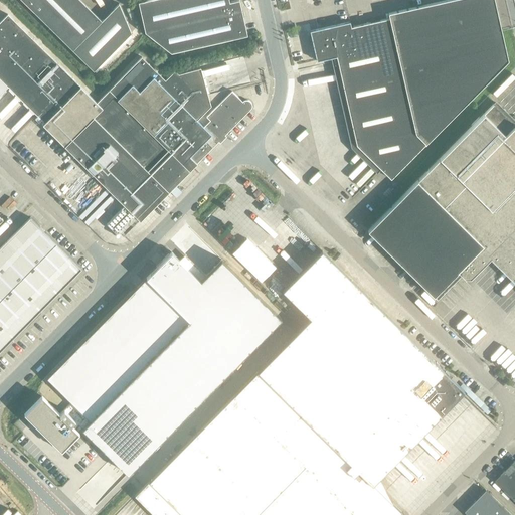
[(102,21),(79,0),(21,0),(94,71),(131,33),(119,4),(102,21)]
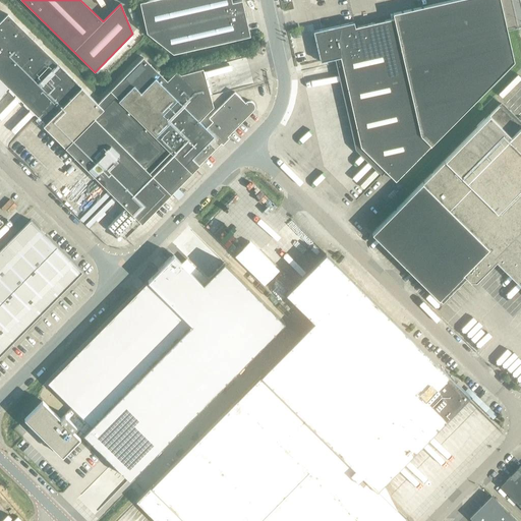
[(241,0),(232,2),(231,0),(149,0),(140,2),(147,33),(173,53),(250,36),(241,0)]
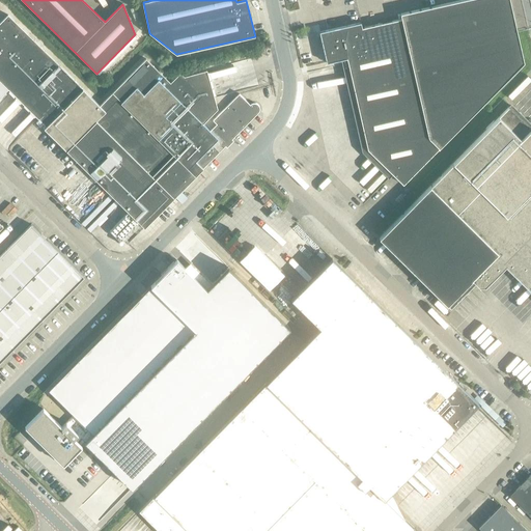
[(524,63),(509,0),(462,0),(400,14),(401,19),(362,28),(361,23),(319,32),(327,63),(347,59),(367,149),(403,185),(439,148),(524,63)]
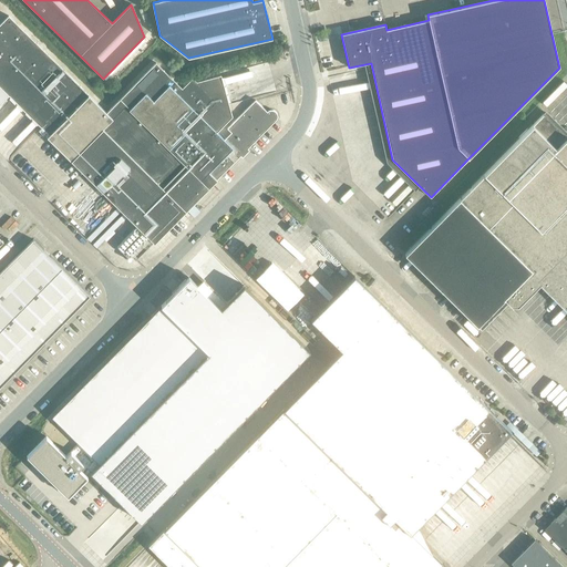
[(0,99),(6,93),(48,135),(47,137),(133,223),(120,238),(130,249),(134,245),(140,249),(143,245),(148,250),(240,156),(243,158),(249,151),(248,150),(275,121),(278,116),(277,114),(274,111),(269,111),(267,112),(255,101),(227,130),(232,133),(224,141),(215,131),(233,113),(209,71),(197,83),(195,80),(184,90),(157,64),(107,115),(9,17),(0,24),(0,99)]
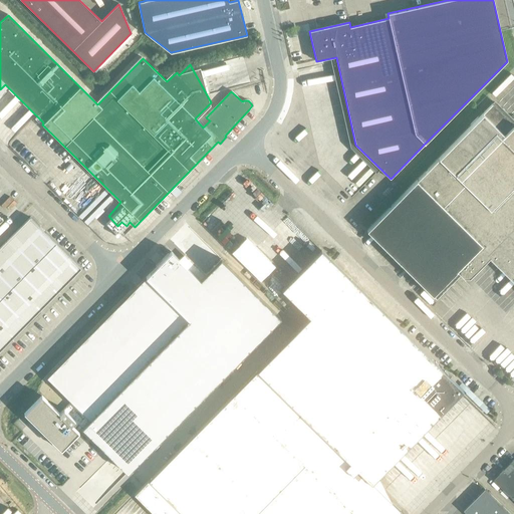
[(504,110),(508,113),(513,107),(513,102),(513,101),(504,110)]
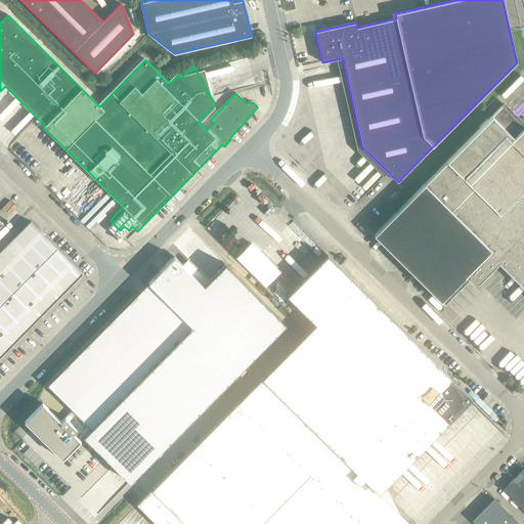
[(442,298),(469,273),(469,279),(472,282),(479,284),(498,263),(523,288),(523,124),(504,104),(376,234),(442,298)]
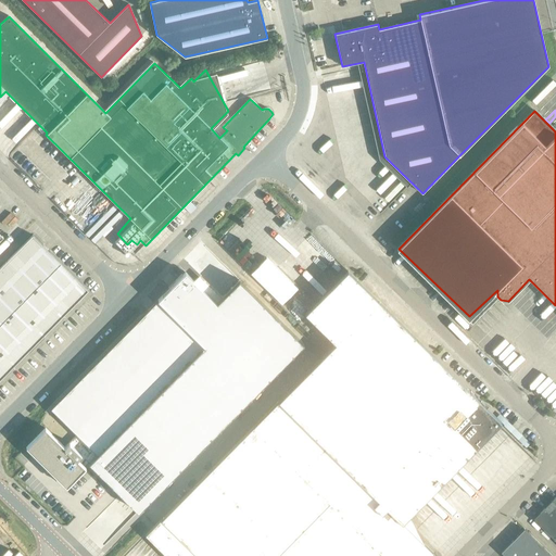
[(0,379),(88,291),(33,236),(0,268),(0,379)]
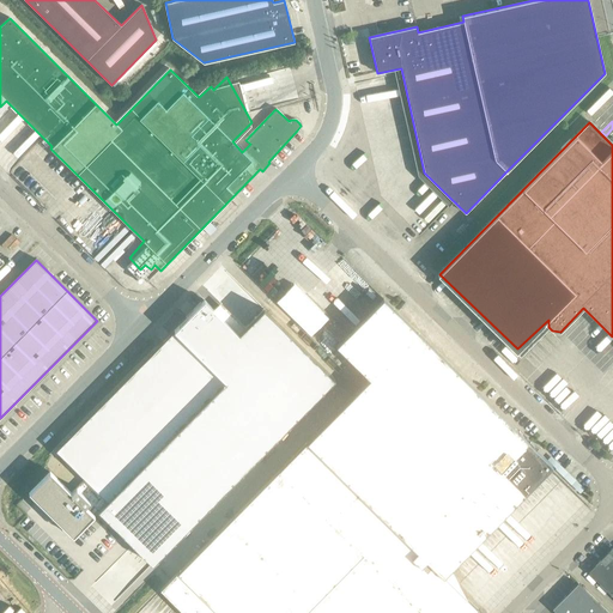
[(164,313),(170,317),(182,305),(176,299),(164,313)]
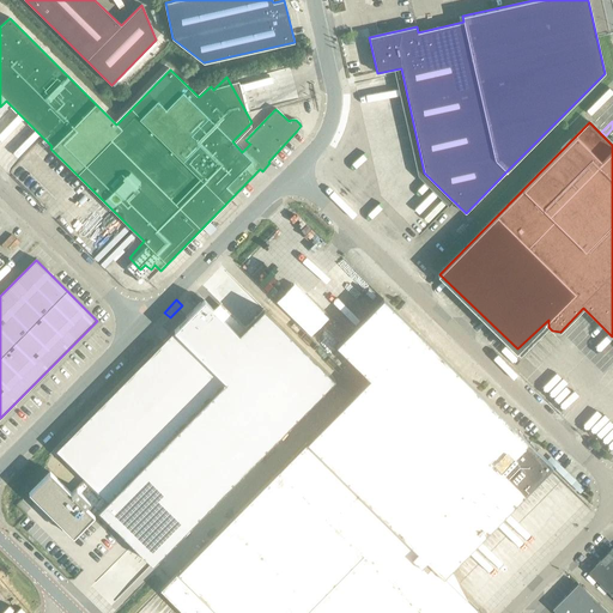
[(444,576),(553,466),(384,301),(340,345),(375,378),(321,429),(178,572),(161,590),(183,612),(473,612),(478,610),(444,576)]
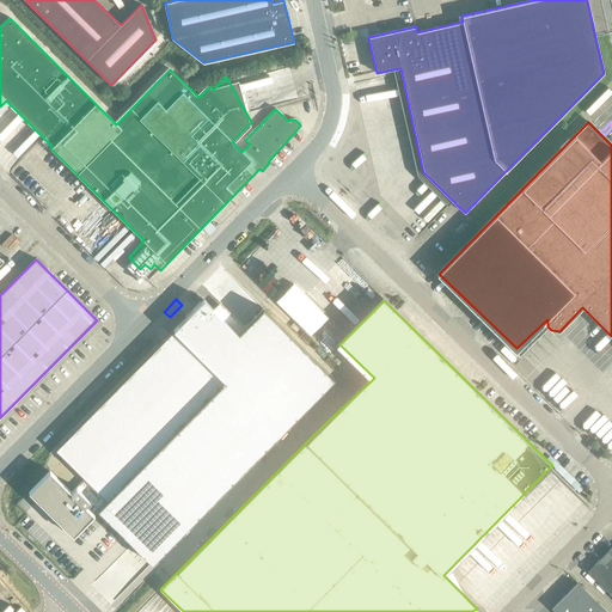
[(152,563),(279,433),(175,330),(56,450),(85,478),(77,488),(71,494),(49,472),(30,491),(73,534),(93,514),(89,510),(103,496),(106,500),(97,509),(152,563)]
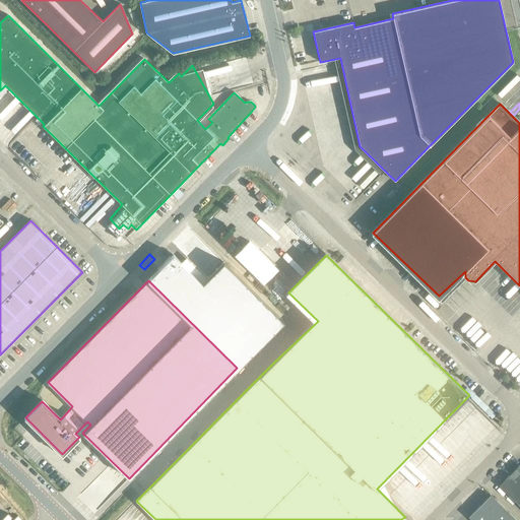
[(519,464),(510,474),(519,484),(519,464)]
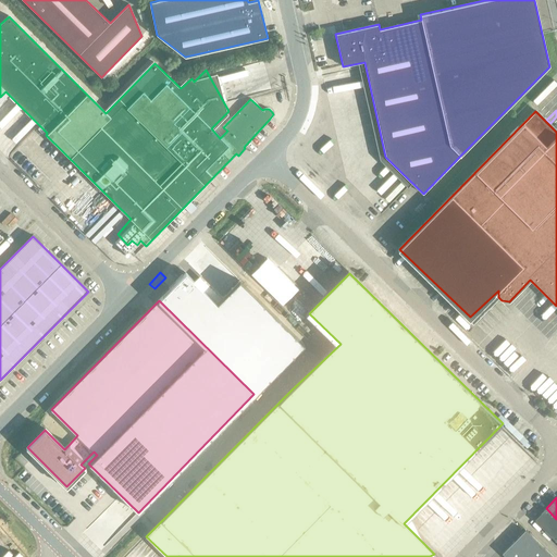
[(549,536),(556,529),(556,519),(546,508),(534,520),(549,536)]
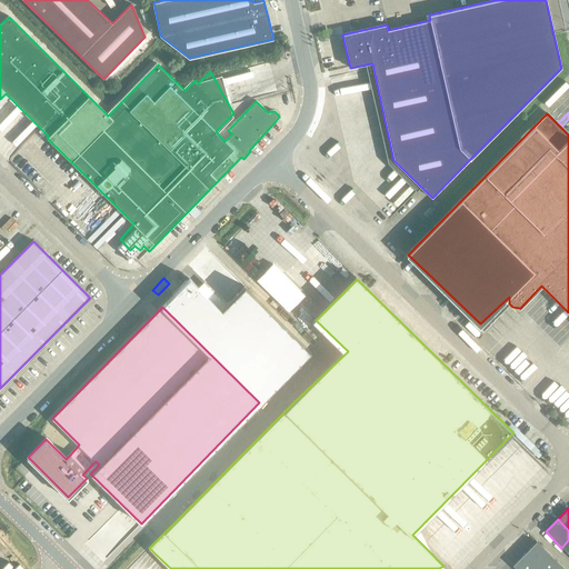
[(516,568),(563,568),(536,541),(512,566),(516,568)]
